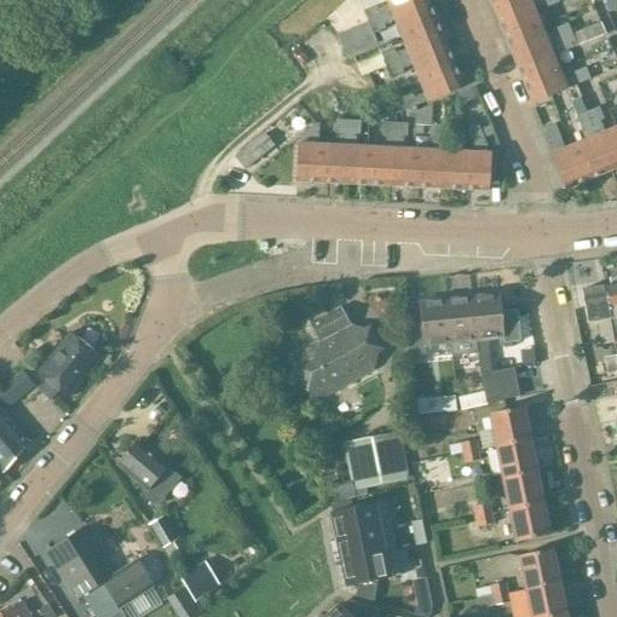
[(376,0),(385,19),(430,1),(430,0),(376,0)]
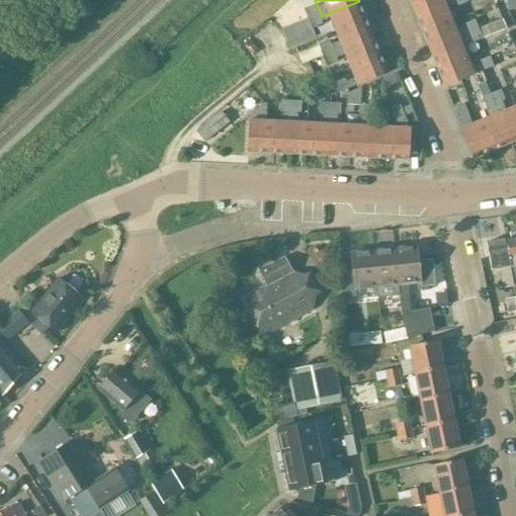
[(412,0),(416,10),(440,0),(412,0)]
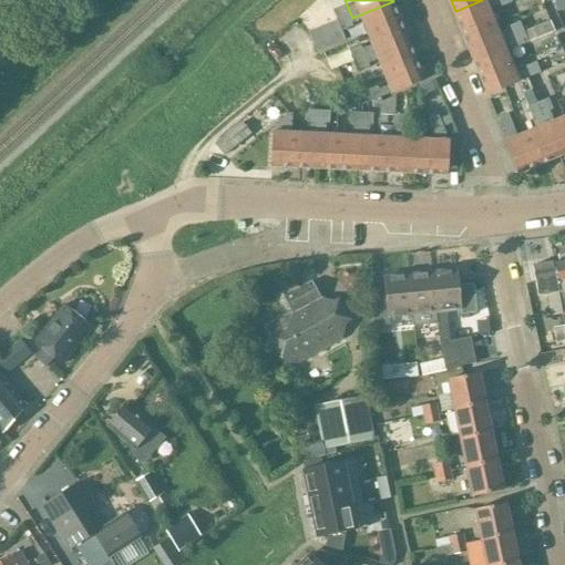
[(482,0),(455,11),(455,12),(463,31),(504,14),(499,0),(482,0)]
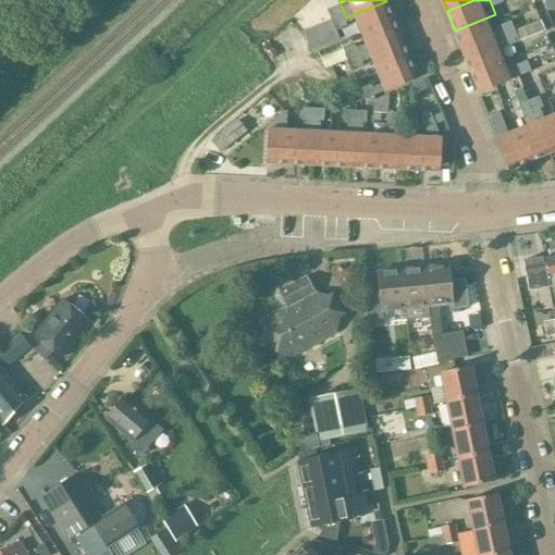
[(530,0),(523,2),(528,13),(538,10),(533,0),(530,0)]
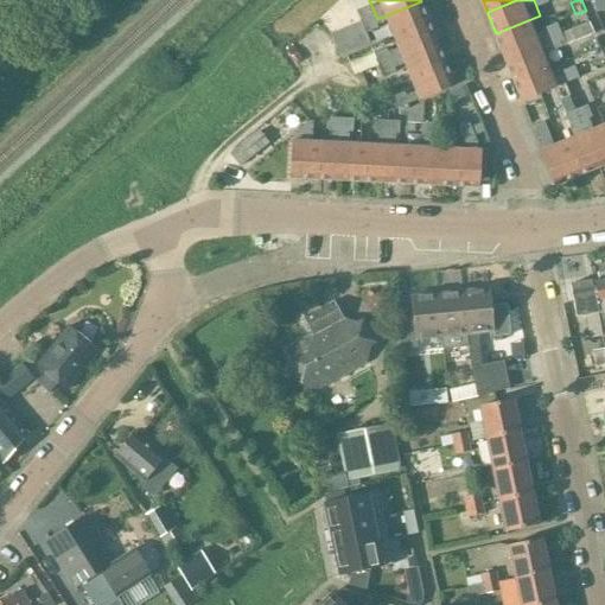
[(588,0),(593,12),(604,8),(600,0),(588,0)]
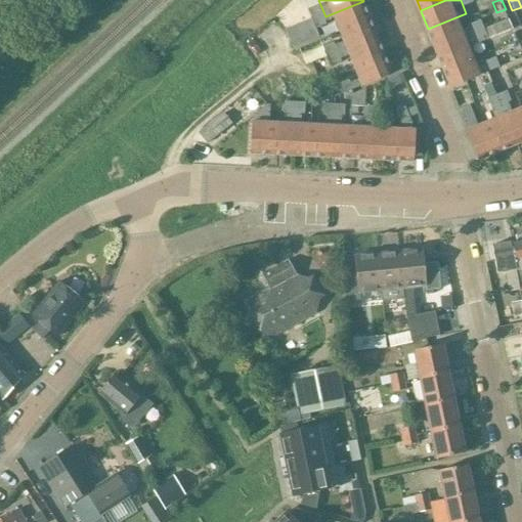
[(363,1),(325,16),(333,33),(371,17),(363,1)]
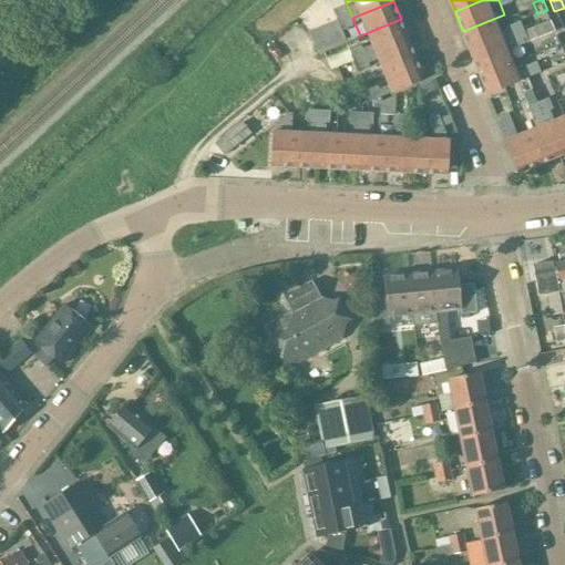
[(312,14),(302,23),(308,30),(318,22),(312,14)]
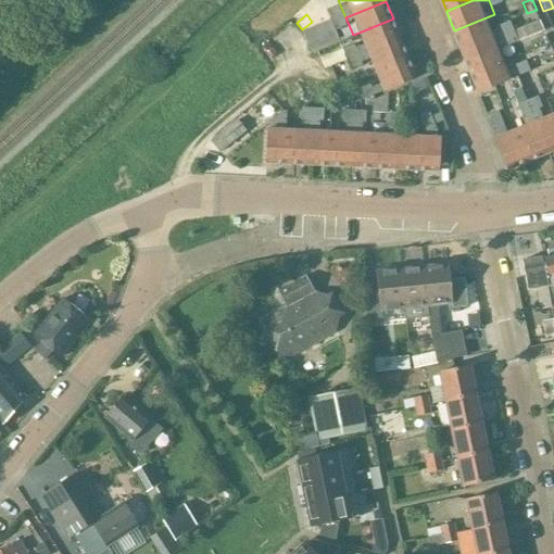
[(494,14),(454,30),(455,32),(462,50),(503,34),(494,14)]
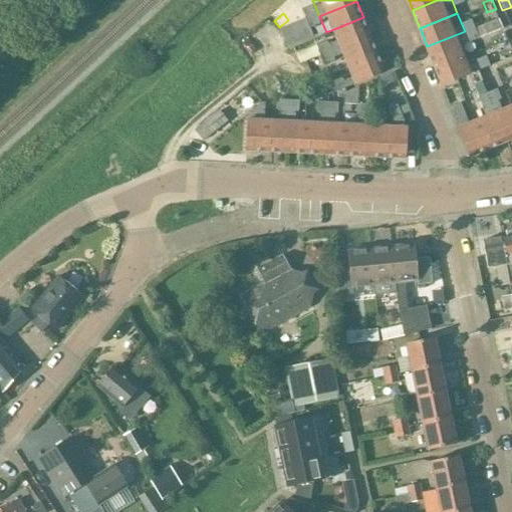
[(363,17),(326,32),(332,47),(369,32),(363,17)]
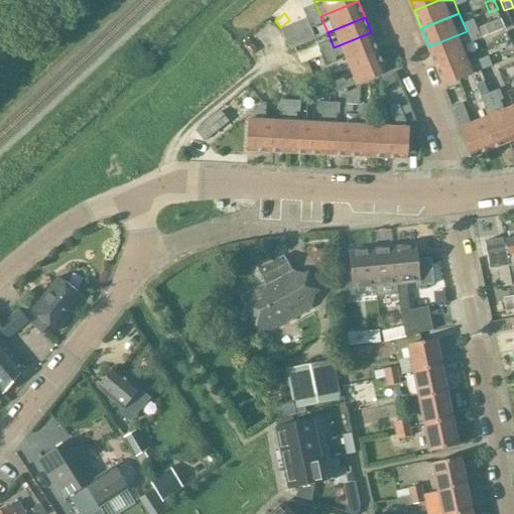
[(504,25),(496,28),(500,38),(508,35),(504,25)]
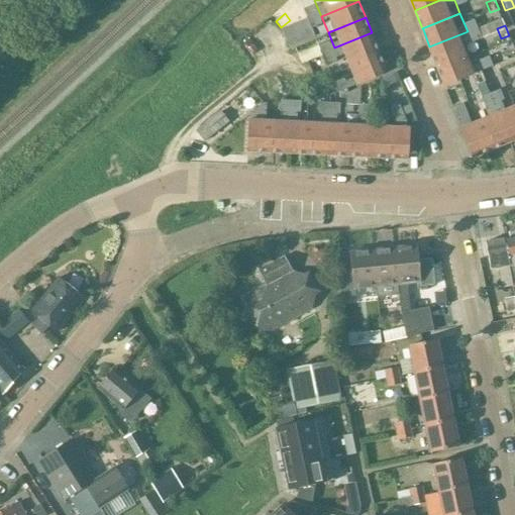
[(468,31),(429,46),(430,47),(432,52),(437,65),(475,48),(468,31)]
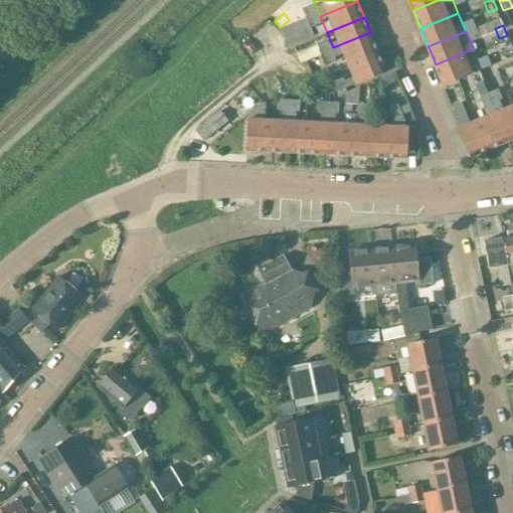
[(370,32),(333,47),(339,63),(377,48),(370,32)]
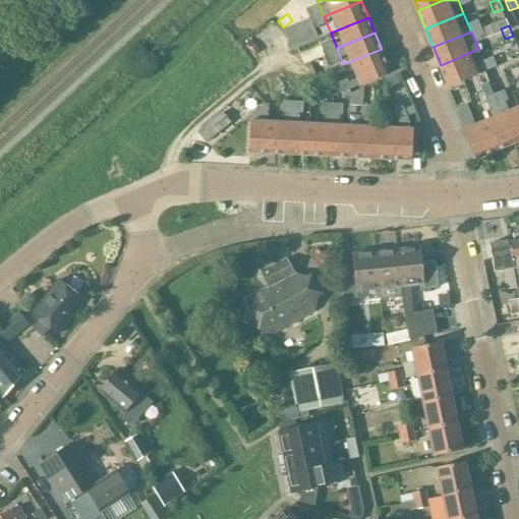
[(297,35),(290,41),(297,49),(304,43),(297,35)]
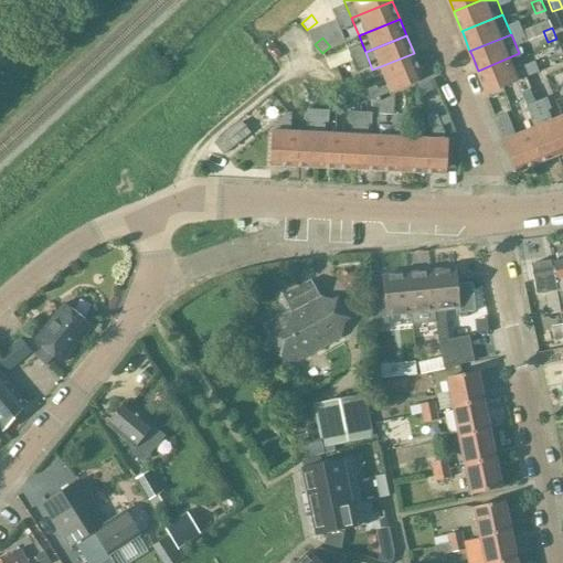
[(556,39),(548,42),(552,53),(561,49),(556,39)]
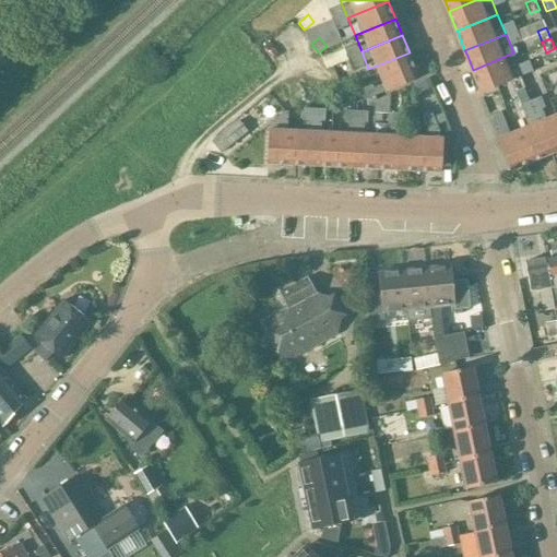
[(327,46),(319,52),(327,61),(334,55),(327,46)]
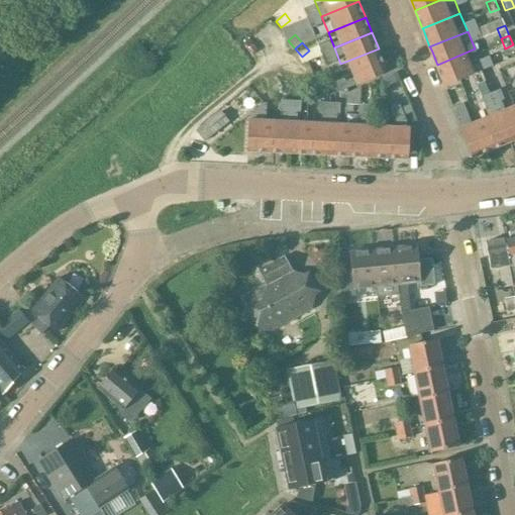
[(379,48),(340,64),(347,81),(385,66),(379,48)]
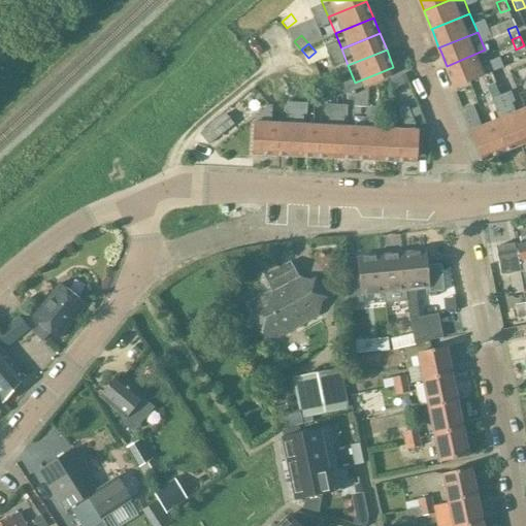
[(485,50),(447,66),(447,67),(454,83),(464,78),(469,92),(497,80),(485,50)]
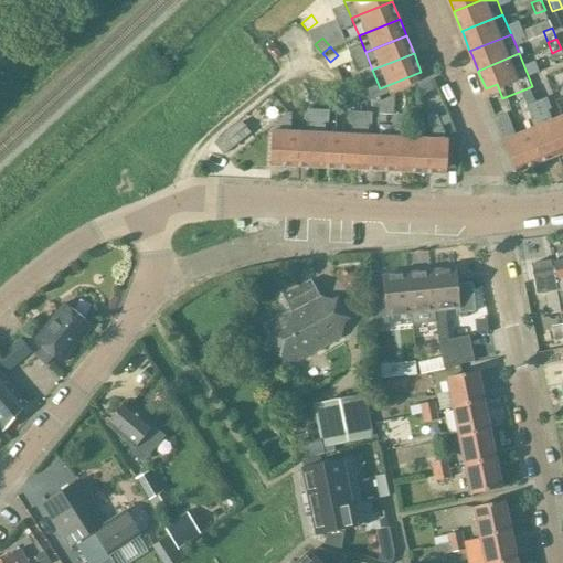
[(556,64),(548,68),(552,78),(561,75),(556,64)]
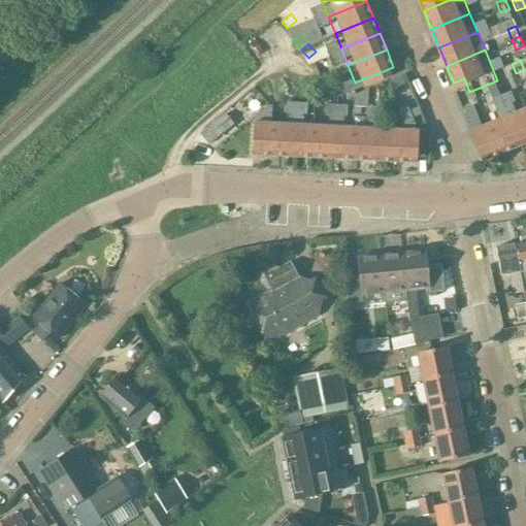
[(325,63),(318,69),(324,77),(331,71),(325,63)]
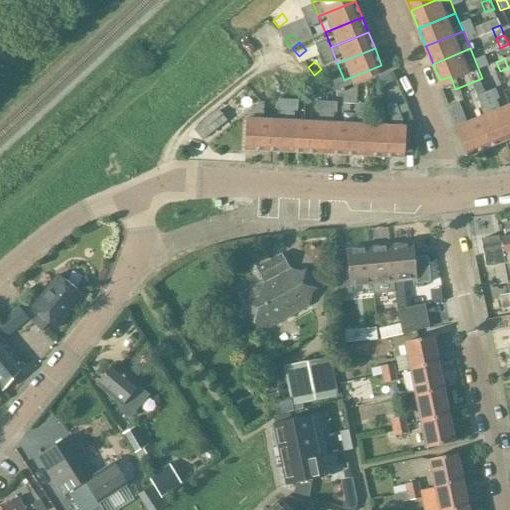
[(496,62),(489,65),(493,75),(500,71),(496,62)]
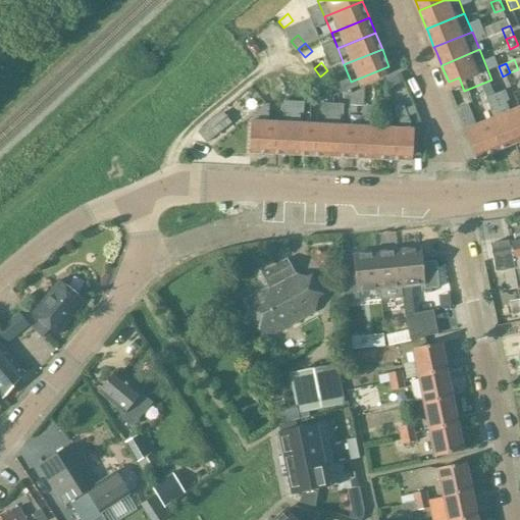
[(327,70),(320,76),(327,85),(334,80),(327,70)]
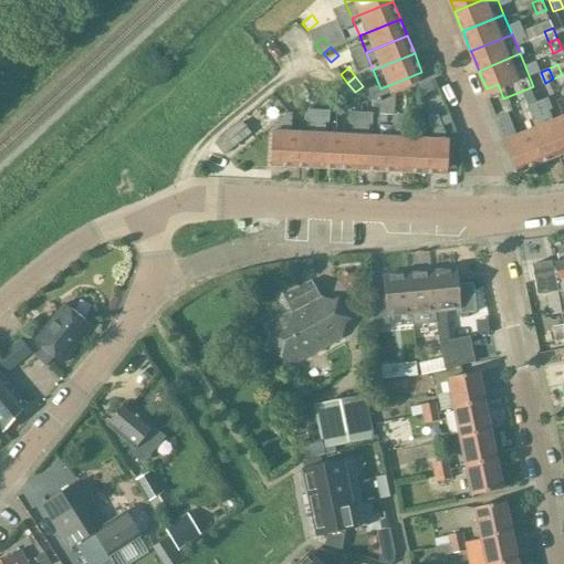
[(563,81),(554,84),(557,94),(563,91),(563,81)]
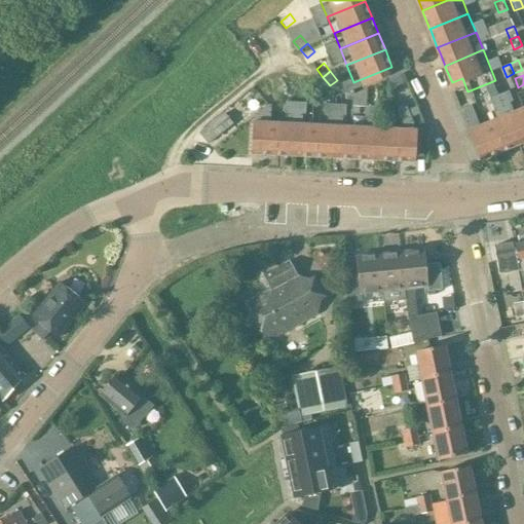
[(523,101),(522,98),(504,105),(520,143),(523,141),(523,101)]
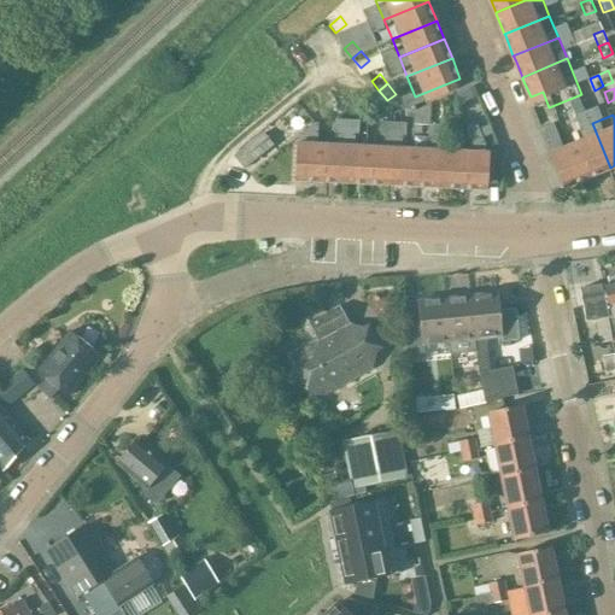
[(337,118),(335,132),(339,132),(338,144),(323,142),(322,180),(346,181),(349,119),(337,118)]
